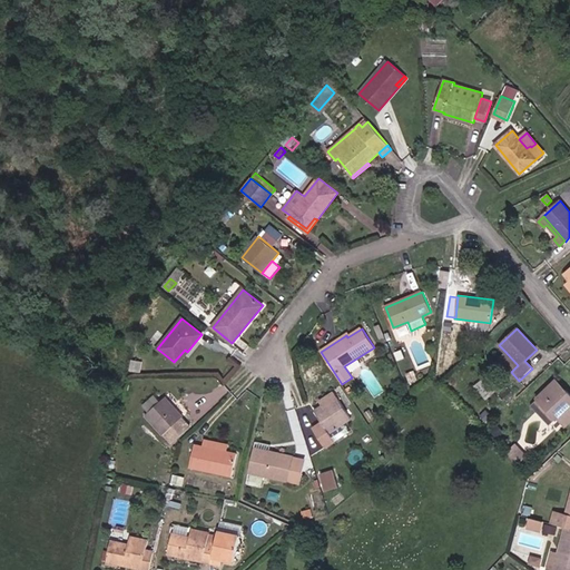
[(177,364),(187,352),(185,350),(174,362),(177,364)]
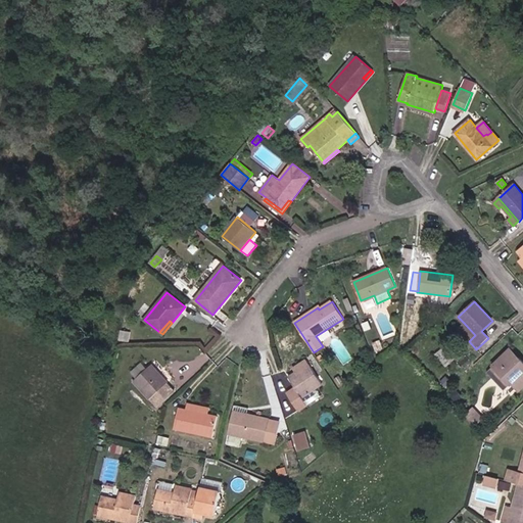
[(475,335),(464,323),(459,328),(470,340),(475,335)]
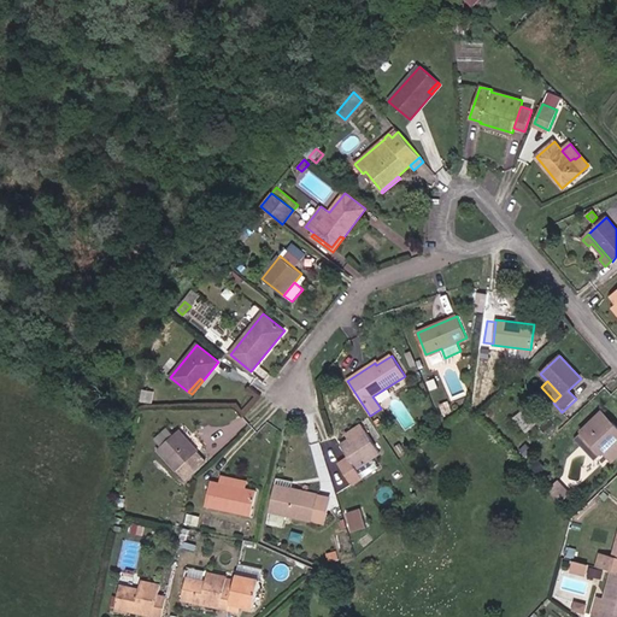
[(151,403),(153,393),(142,391),(140,401),(151,403)]
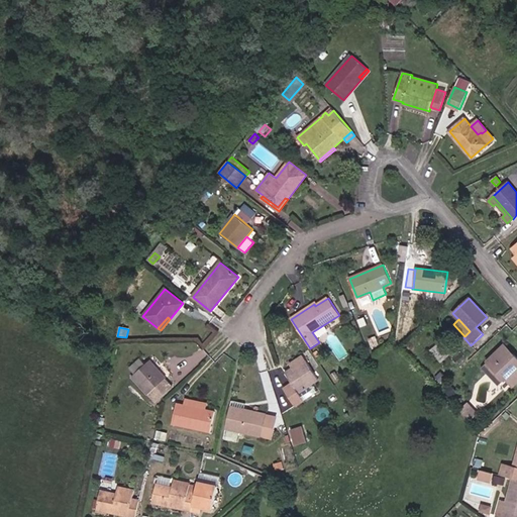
[(379,345),(376,336),(368,339),(371,347),(379,345)]
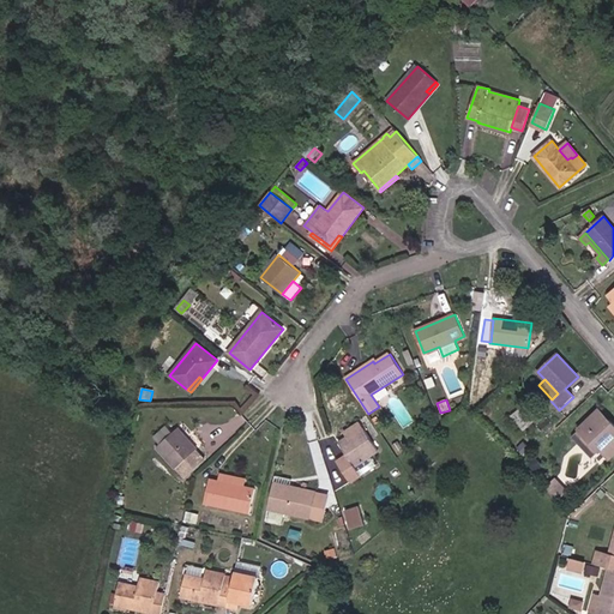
[(522,408),(513,413),(521,428),(530,425),(522,408)]
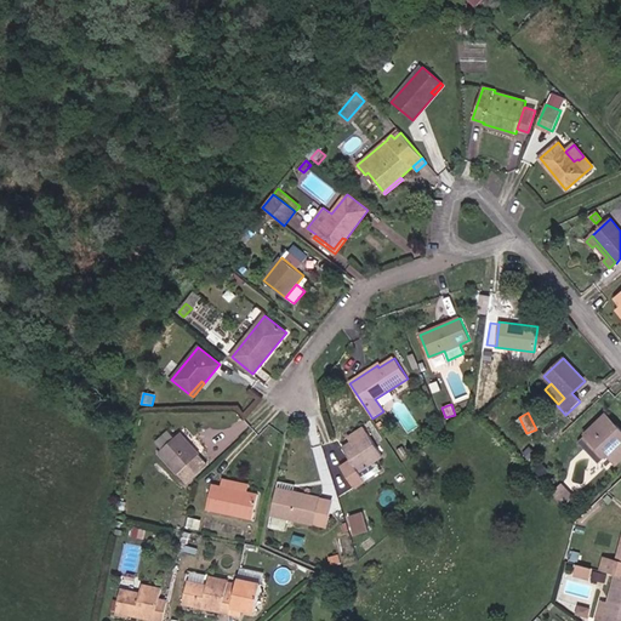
[(619,427),(607,415),(603,419),(615,432),(619,427)]
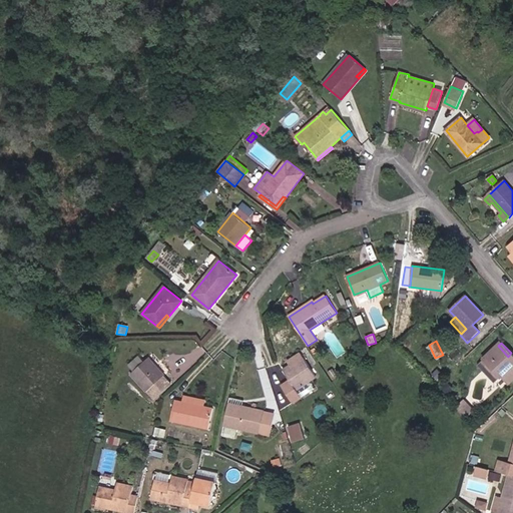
[(512,355),(511,353),(508,357),(498,346),(484,359),(485,360),(500,376),(501,378),(501,377),(507,384),(512,378),(512,355)]
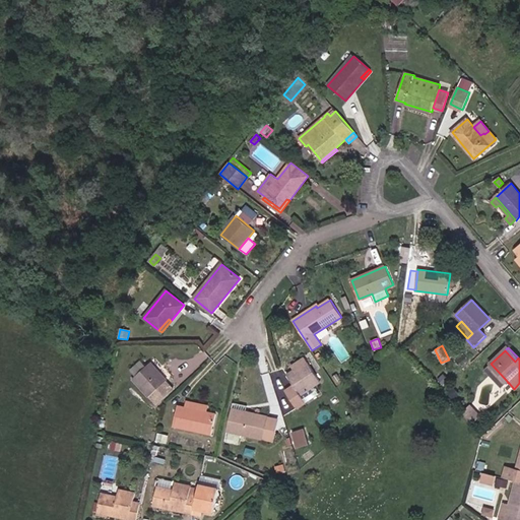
[(296,370),(306,364),(304,360),(294,367),(296,370)]
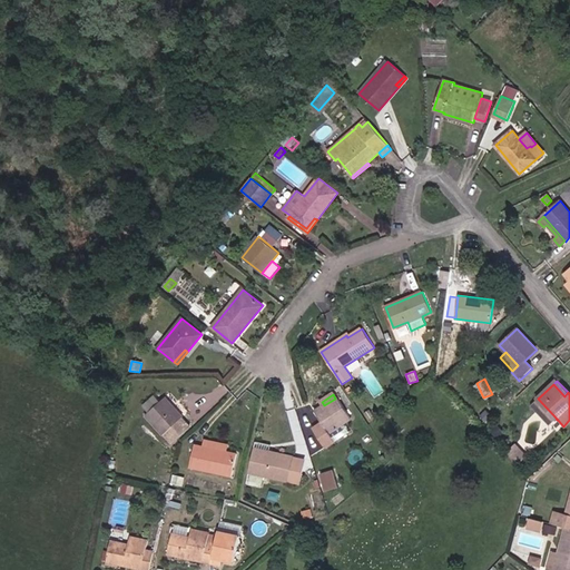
[(149,413),(160,402),(155,395),(143,406),(149,413)]
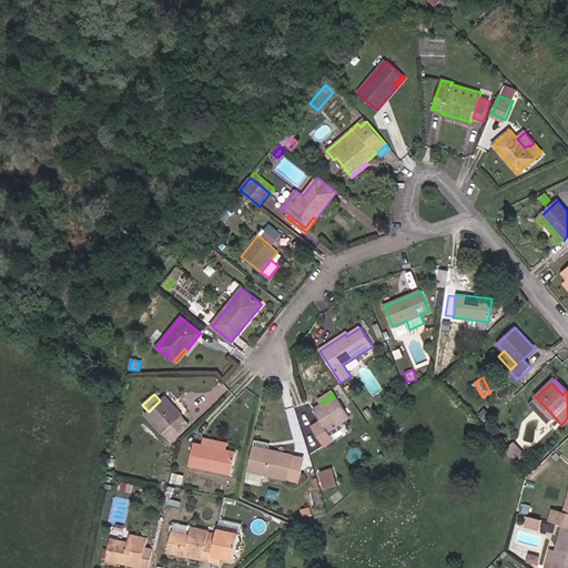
[(190,424),(164,396),(160,401),(149,412),(145,414),(171,442),(190,424)]
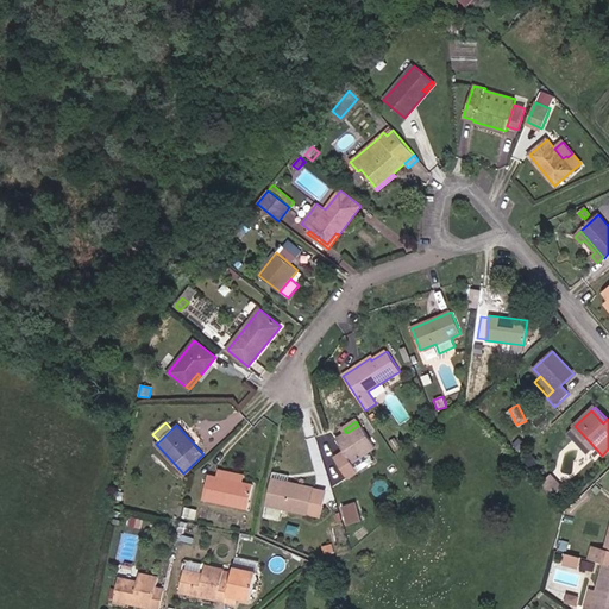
[(374,449),(358,426),(346,433),(336,440),(344,452),(334,458),(347,478),(374,462),(368,452),(374,449)]
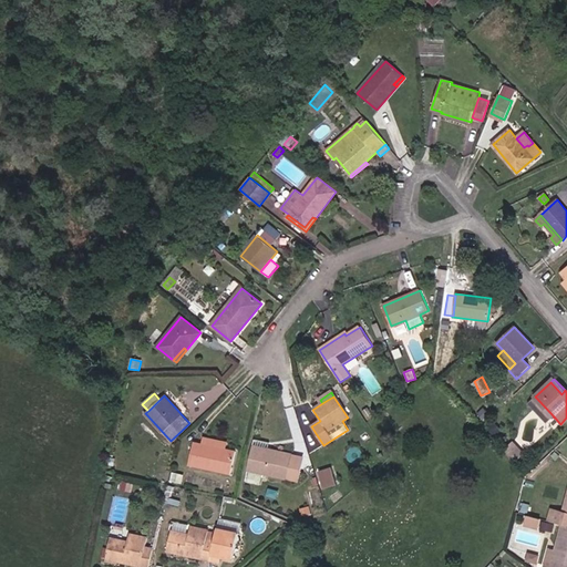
[(553,415),(536,398),(529,403),(546,422),(553,415)]
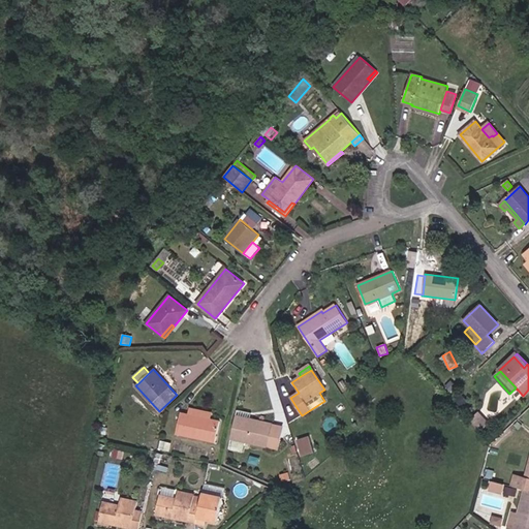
[(114,405),(119,379),(113,378),(107,403),(114,405)]
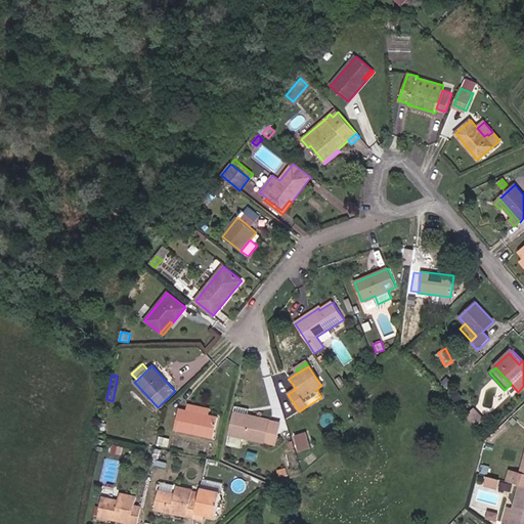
[(344,384),(340,377),(335,380),(339,387),(344,384)]
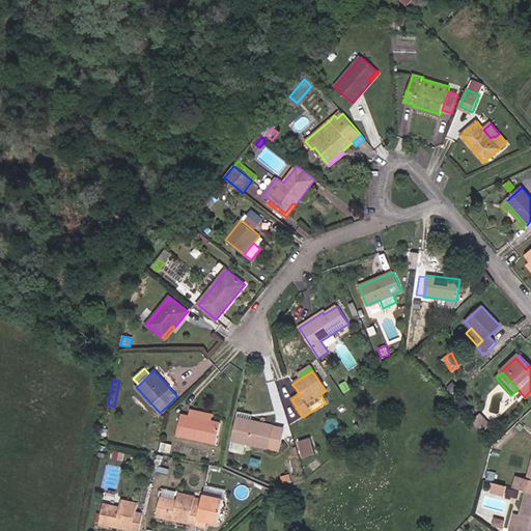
[(470,403),(464,395),(456,401),(464,410),(470,403)]
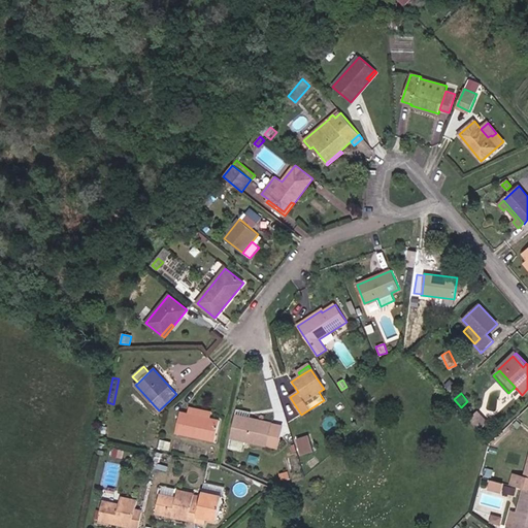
[(209,419),(210,413),(190,408),(189,414),(209,419)]
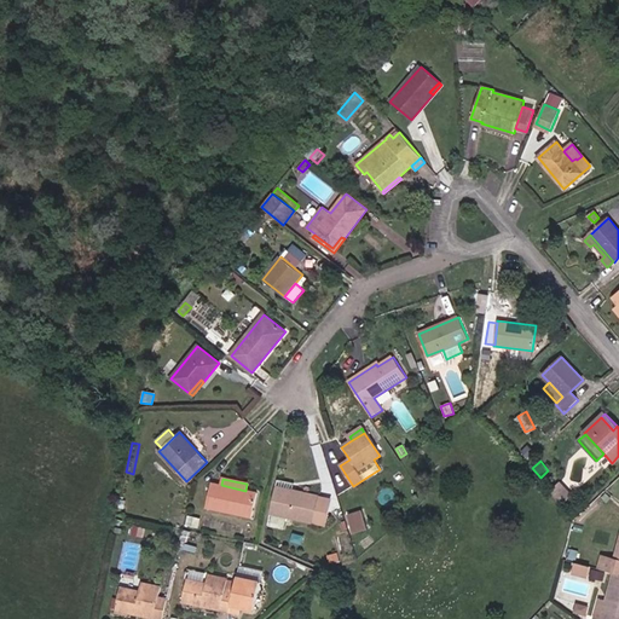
[(293,491),(294,482),(277,480),(276,486),(293,491)]
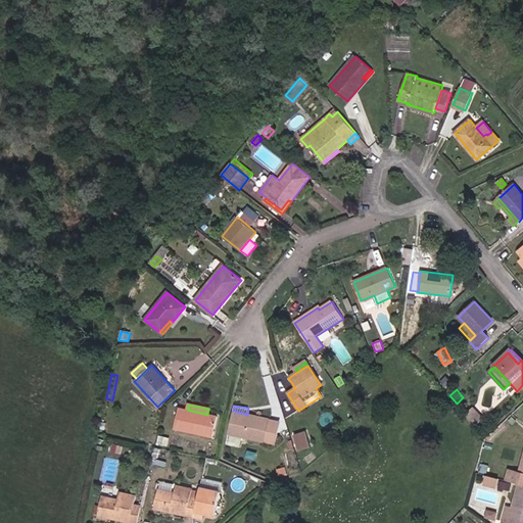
[(212,437),(217,417),(207,415),(187,410),(178,409),(174,429),(212,437)]
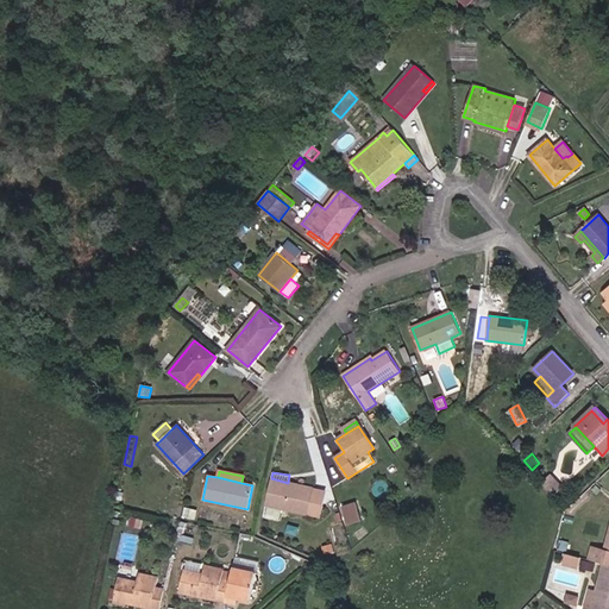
[(562,487),(551,476),(541,484),(552,496),(562,487)]
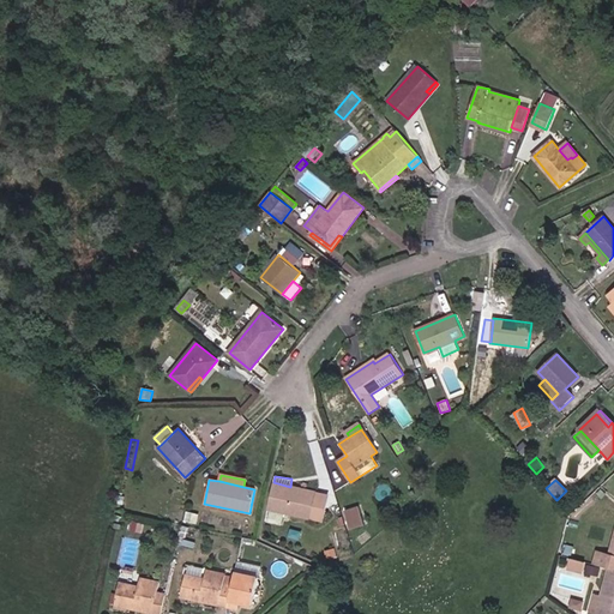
[(313,507),(317,492),(290,487),(274,482),(268,509),(323,522),(325,510),(313,507)]
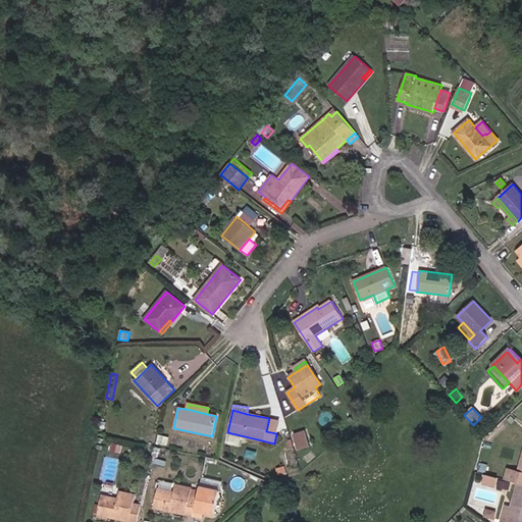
[(276,433),(278,420),(269,418),(266,431),(276,433)]
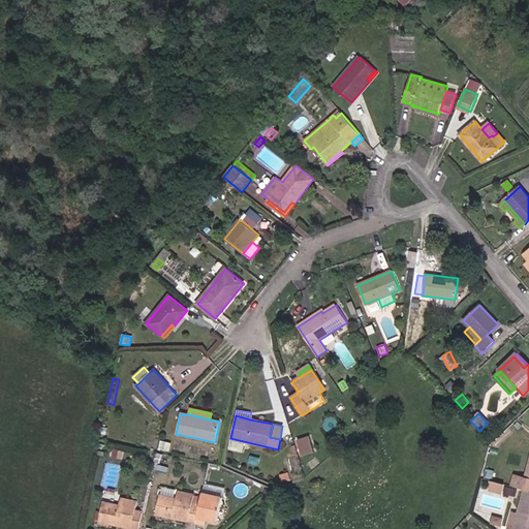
[(314,452),(309,437),(297,441),(302,456),(314,452)]
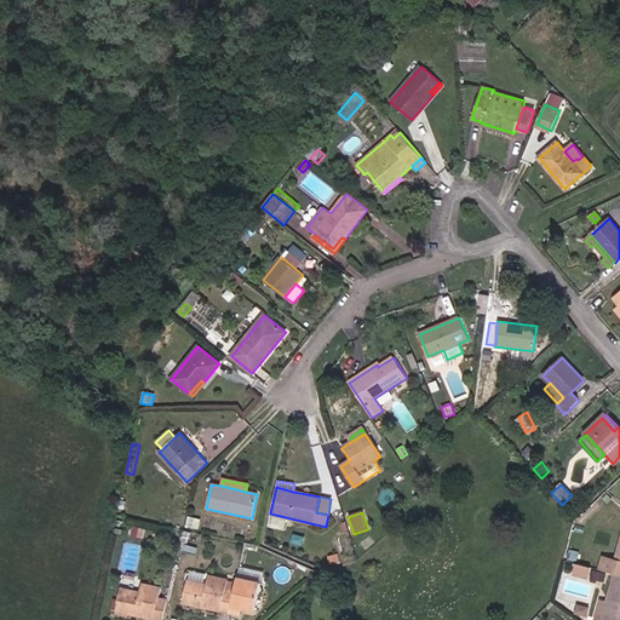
[(619,545),(616,560),(604,556),(601,570),(615,574),(619,575),(619,545)]
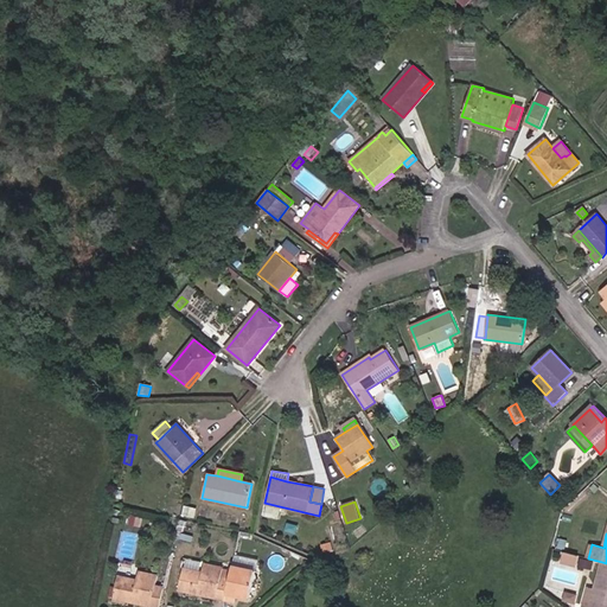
[(575,566),(579,555),(564,551),(562,562),(575,566)]
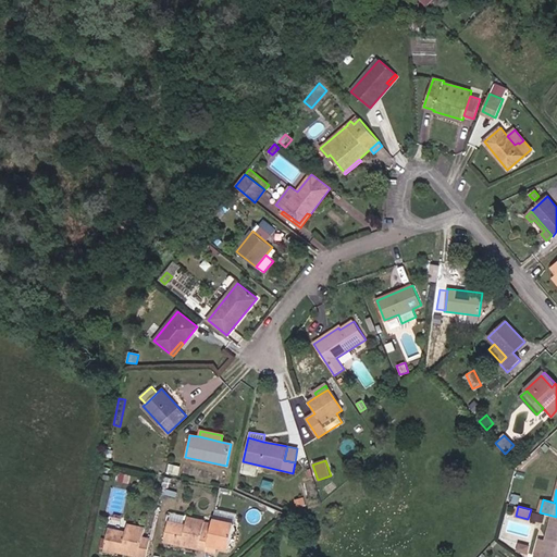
[(215,508),(214,516),(235,519),(236,512),(215,508)]
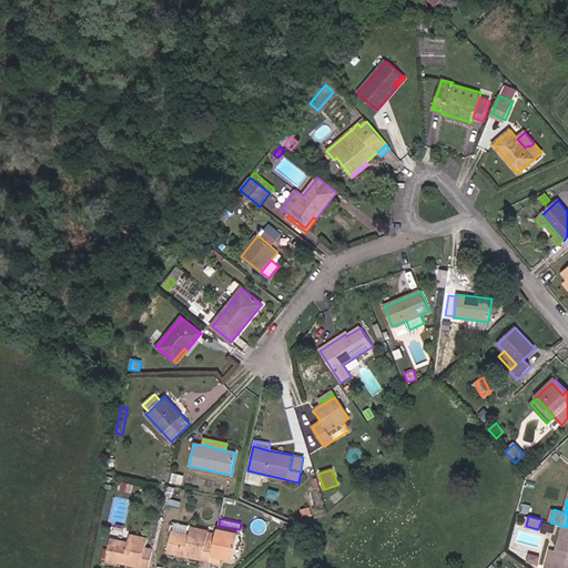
[(553,533),(555,526),(543,523),(541,529),(553,533)]
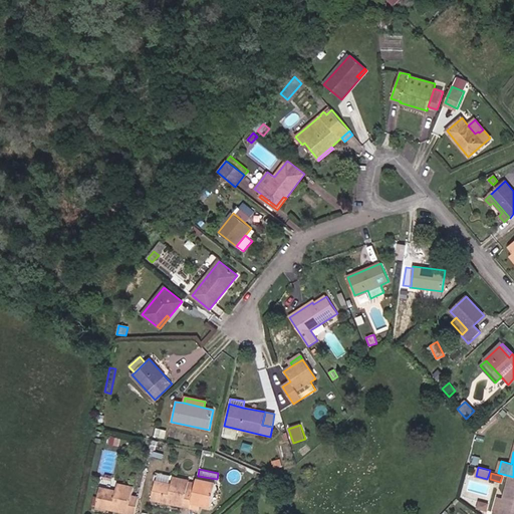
[(513,513),(513,477),(510,476),(504,499),(497,497),(493,513),(513,513)]
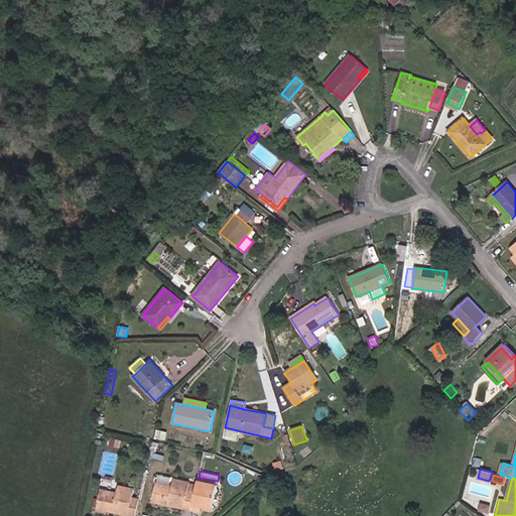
[(191,510),(197,485),(189,484),(189,483),(173,480),(172,487),(155,484),(152,501),(191,510)]
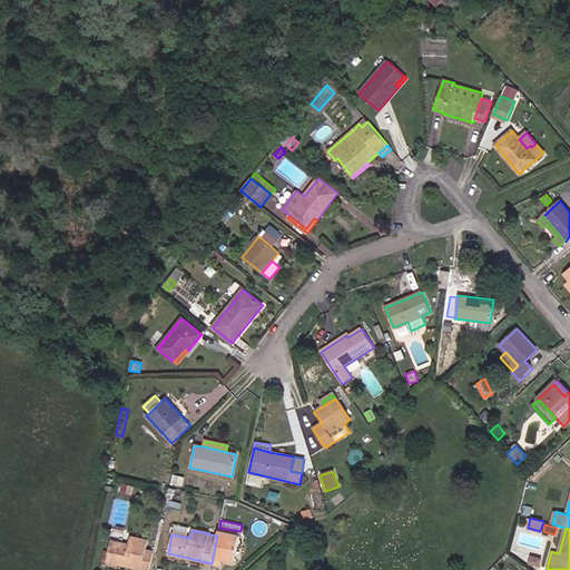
[(234,562),(239,537),(218,532),(217,536),(212,563),(220,564),(222,559),(234,562)]
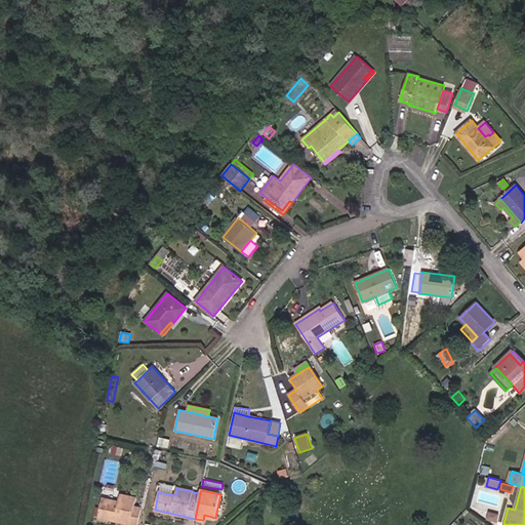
[(134,524),(137,524),(142,509),(134,507),(136,498),(120,495),(118,502),(102,498),(97,517),(134,524)]
